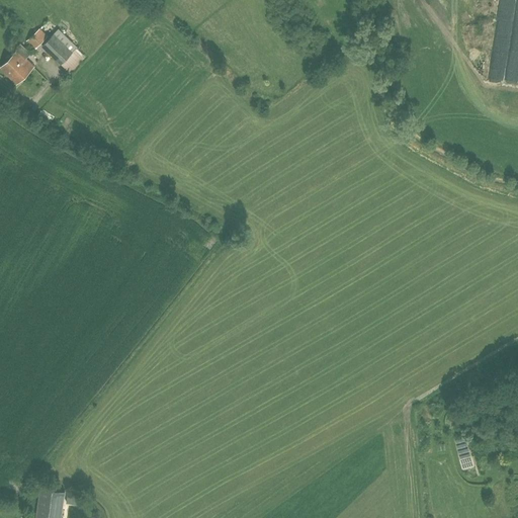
[(502,0),(492,81),(517,84),(517,51),(511,51),(517,0),(502,0)]
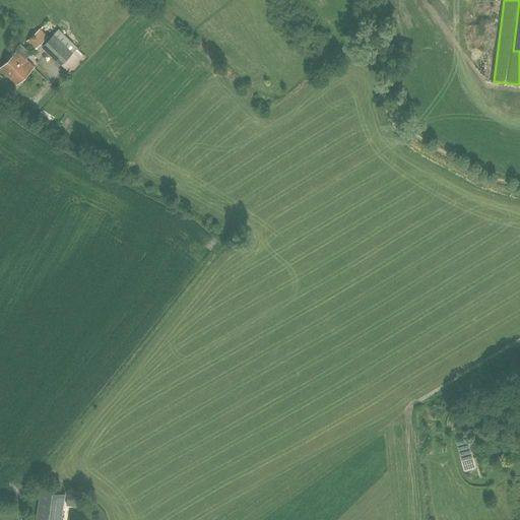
[(26,42),(35,50),(48,37),(41,27),(26,42)]
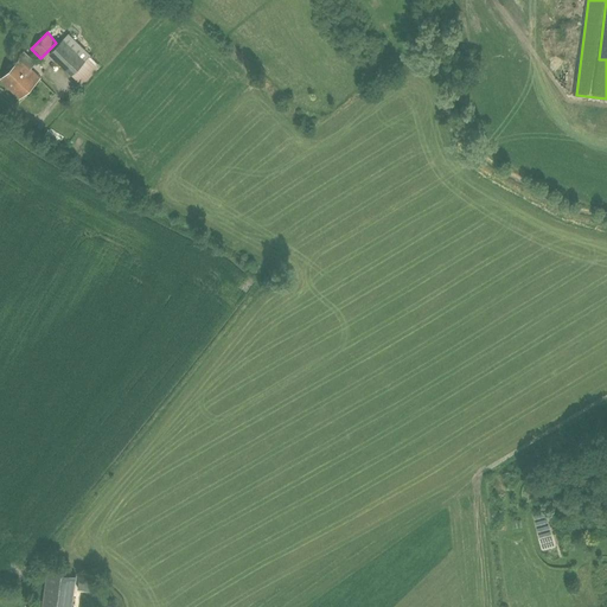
[(71,76),(91,55),(69,33),(49,55),(71,76)]
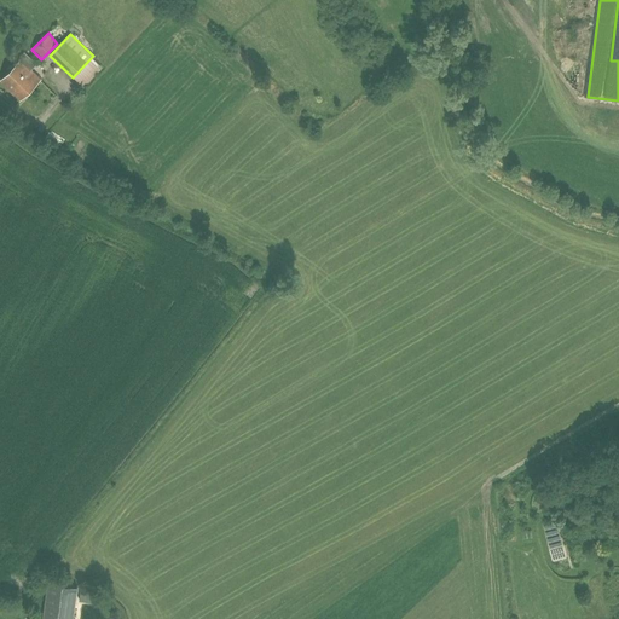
[(12,92),(32,71),(21,61),(15,67),(12,65),(7,70),(9,73),(1,81),(12,92)]
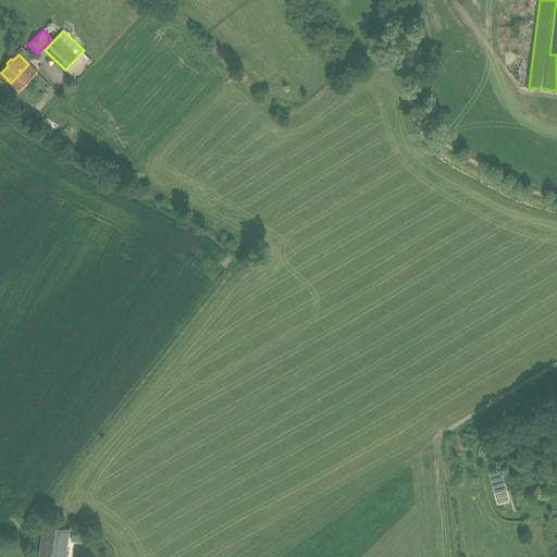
[(28,64),(11,83),(19,90),(36,72),(28,64)]
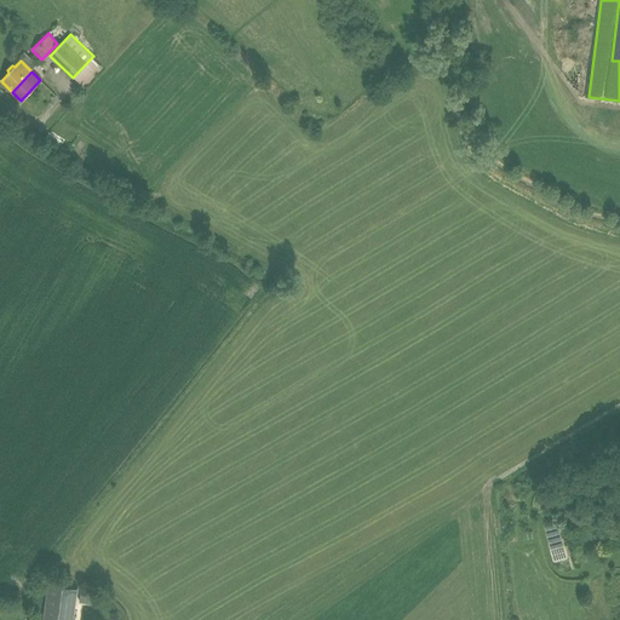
[(49,584),(44,619),(74,619),(79,587),(49,584)]
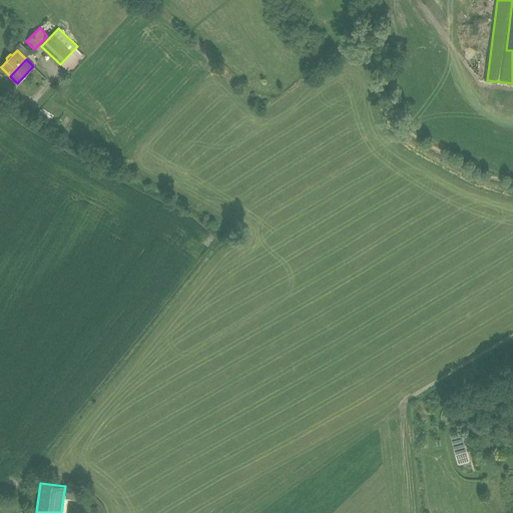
[(69,490),(69,498),(82,497),(82,489),(69,490)]
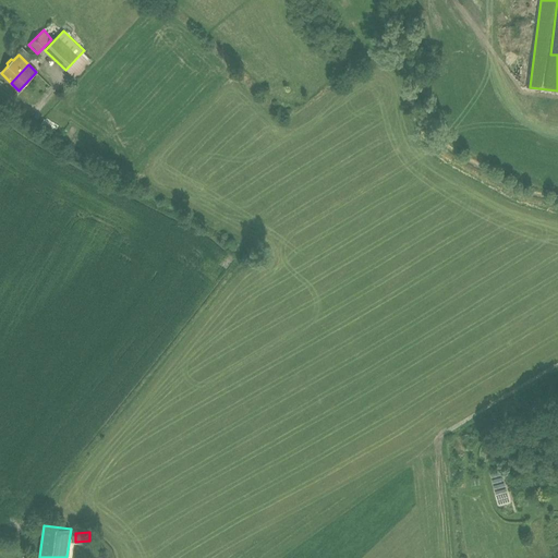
All buildings are outlined.
